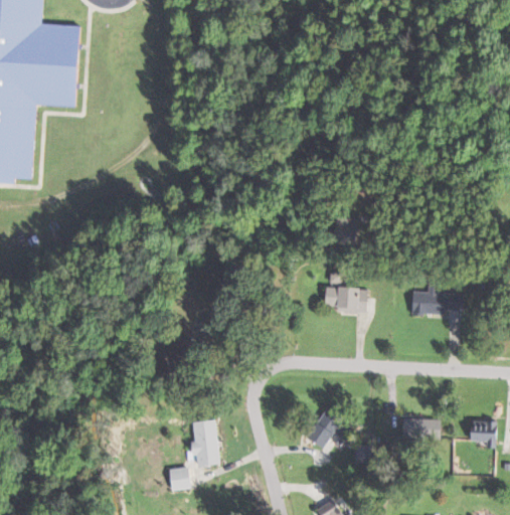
[(0,183),(17,184),(17,179),(33,179),(37,105),(78,107),(82,26),(41,24),(42,0),(0,0),(0,183)]
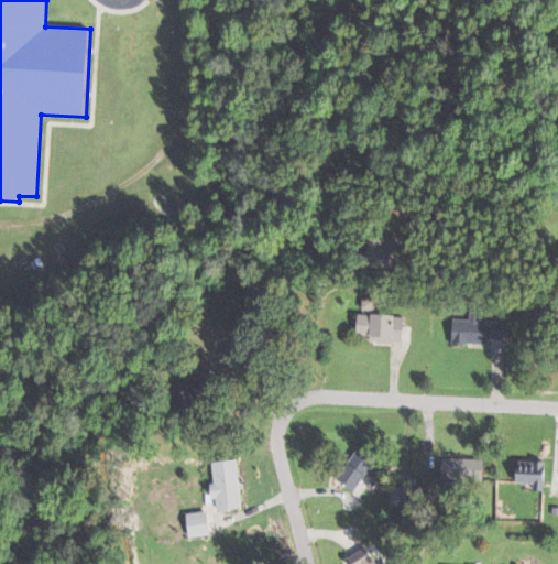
[(373,315),(373,299),(358,299),(357,338),(401,339),(402,315),(373,315)]
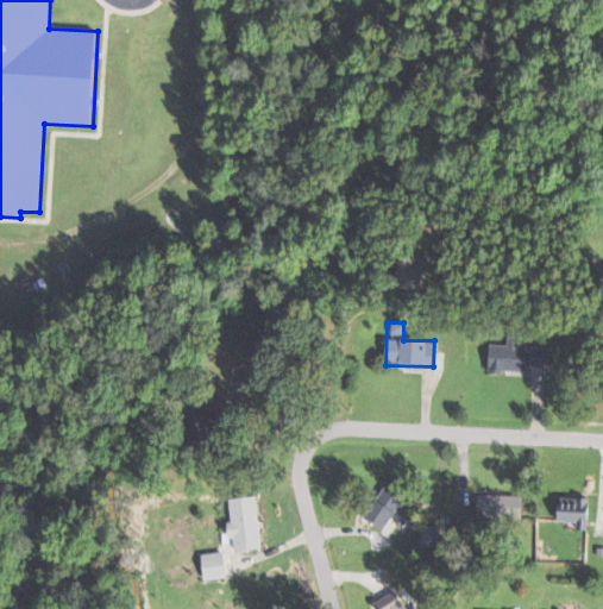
[(485,370),(547,371),(548,346),(516,345),(517,337),(506,337),(504,345),(487,344),(485,370)]
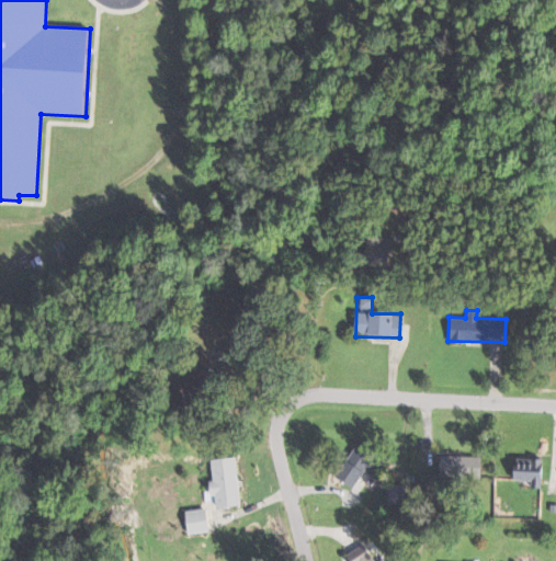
[(353,489),(359,480),(370,487),(382,465),(353,448),(337,479),(353,489)]
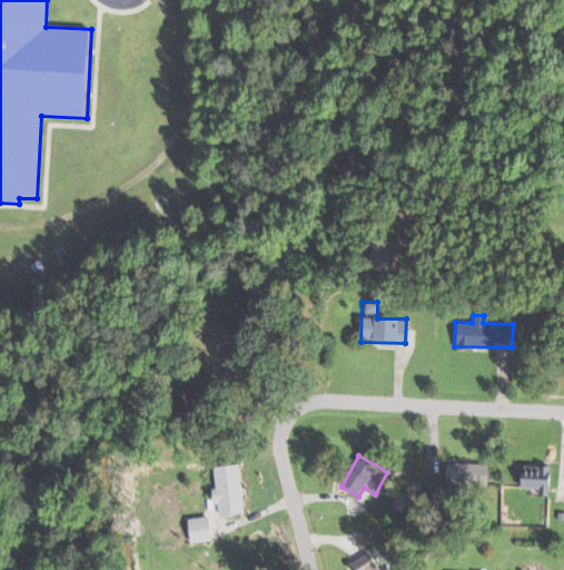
[(487,464),(444,463),(444,475),(444,487),(487,487),(487,464)]
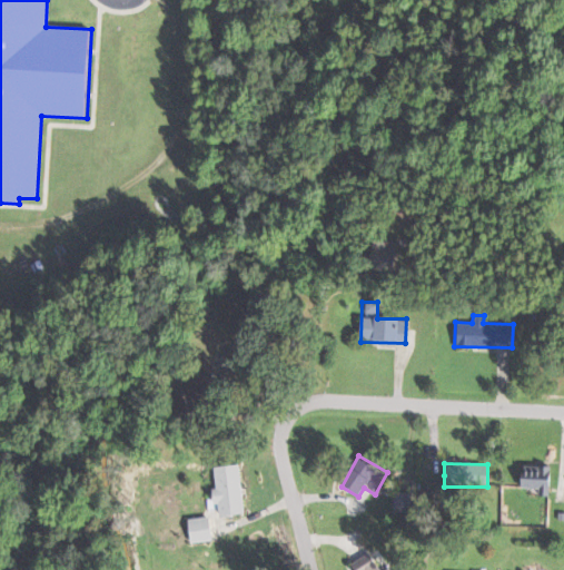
[(218,517),(243,514),(237,464),(210,468),(215,505),(217,504),(218,517)]
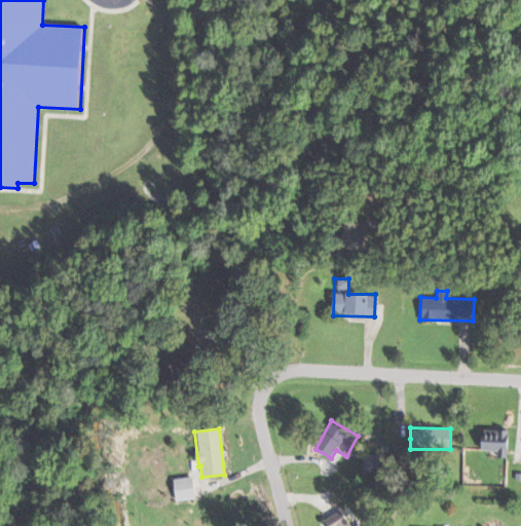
[(479,450),(496,451),(496,458),(508,458),(509,430),(480,429),(479,450)]
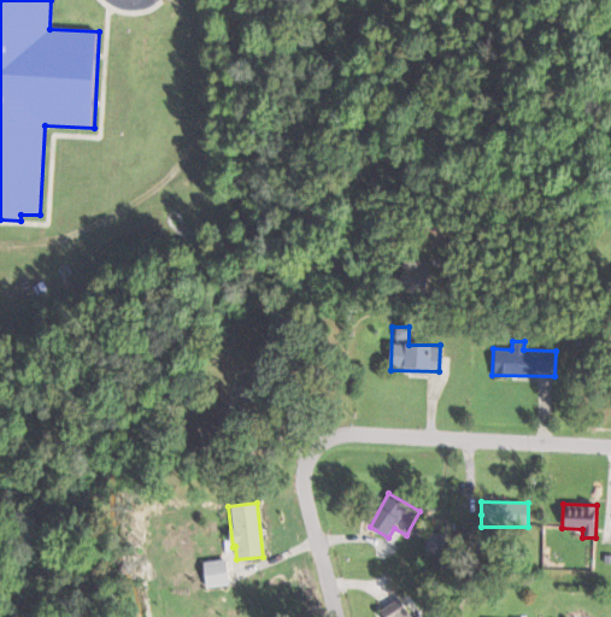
[(446,535),(423,534),(423,554),(446,554),(446,535)]
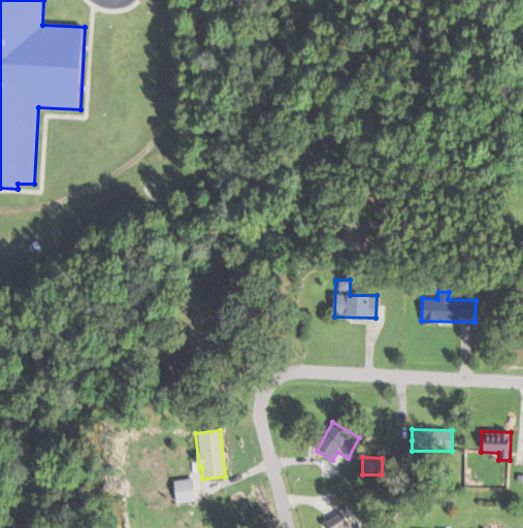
[(172,482),(174,502),(195,500),(192,479),(172,482)]
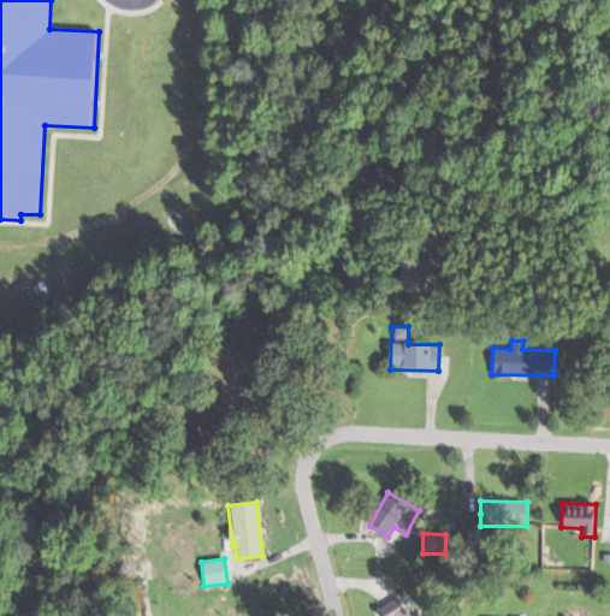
[(378,610),(380,615),(421,615),(420,614),(416,615),(409,615),(398,597),(378,610)]
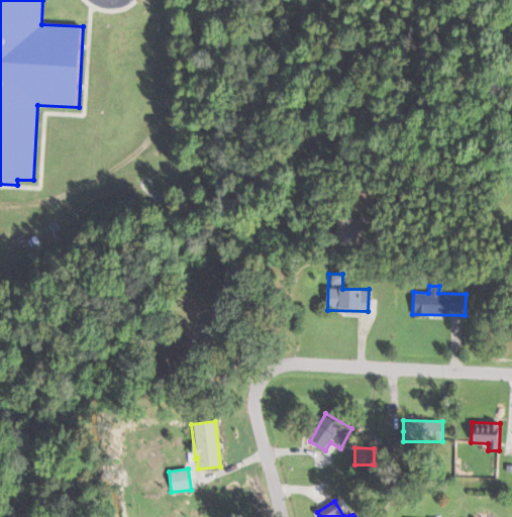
All buildings are outlined.
